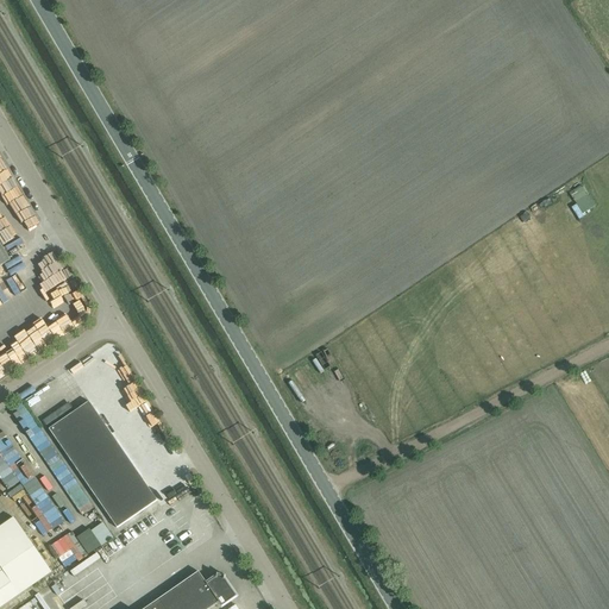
[(565,192),(571,199),(584,190),(578,183),(565,192)]
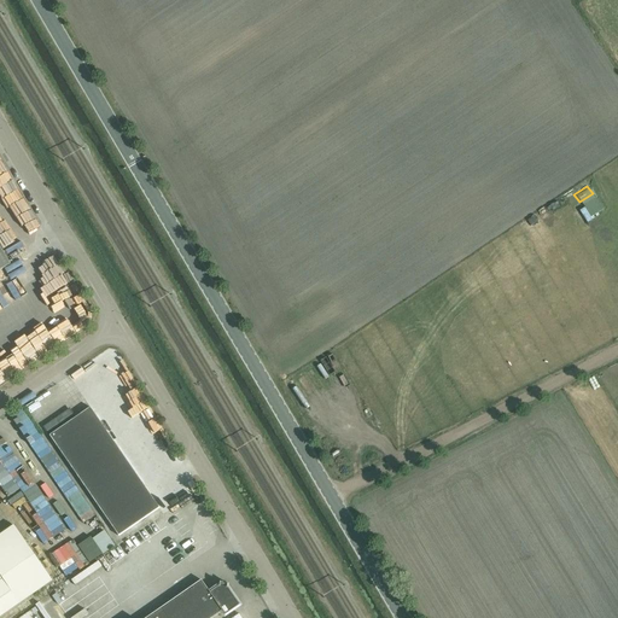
[(583,221),(588,219),(582,207),(576,210),(583,221)]
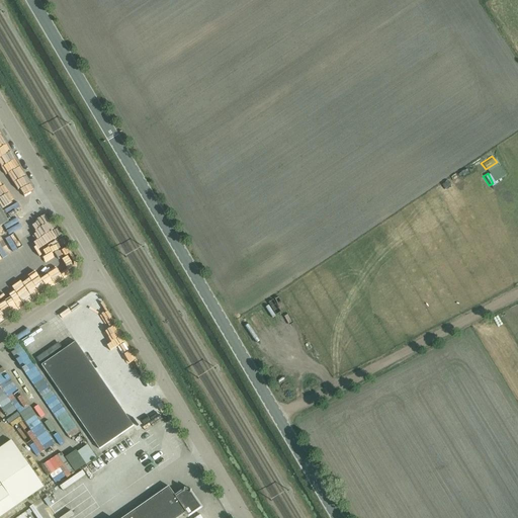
[(0,227),(8,222),(0,207),(0,227)]
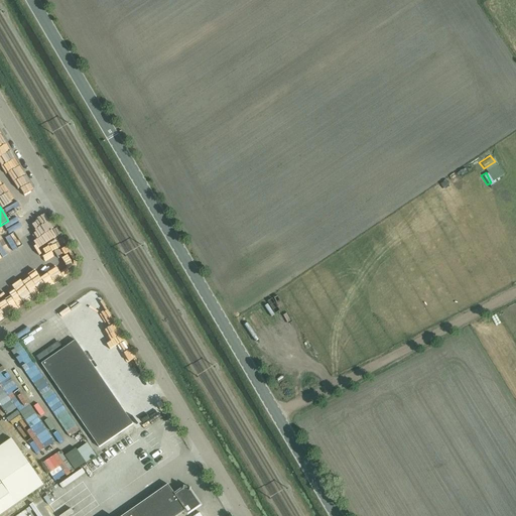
[(133,424),(76,341),(62,349),(58,343),(37,358),(99,448),(133,424)]
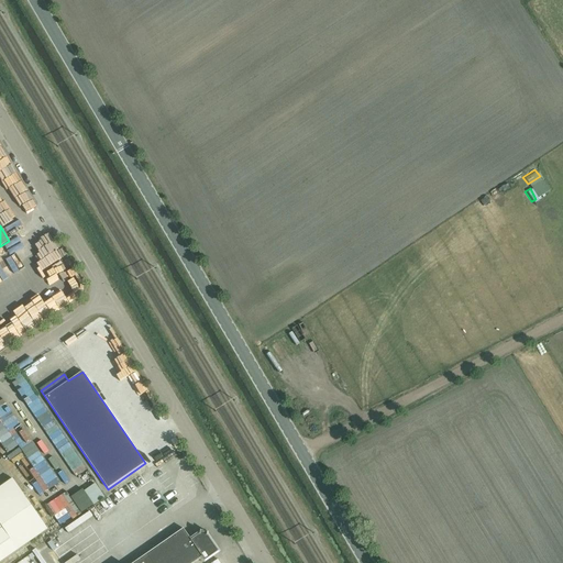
[(81,467),(48,419),(36,427),(69,475),(81,467)]
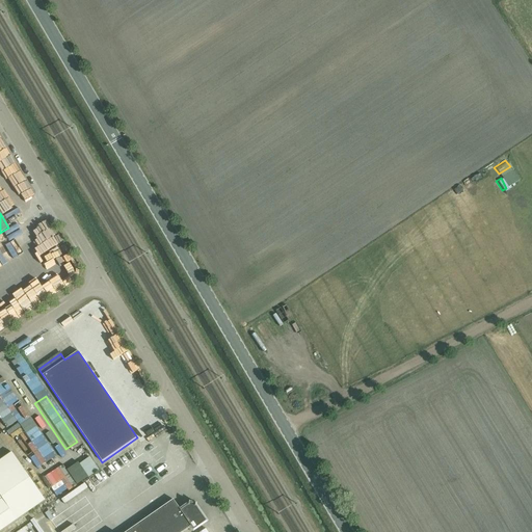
[(148,434),(160,424),(153,416),(140,425),(148,434)]
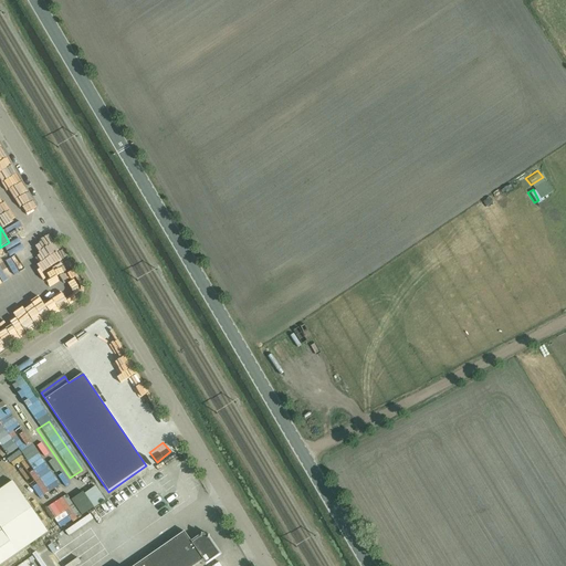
[(180,458),(167,467),(170,472),(184,463),(180,458)]
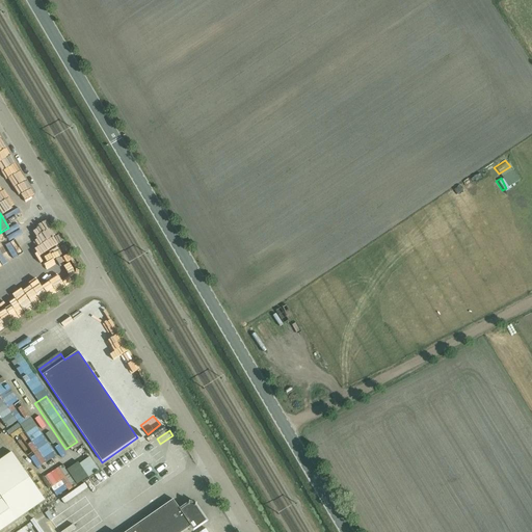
[(68,450),(72,455),(81,449),(77,444),(68,450)]
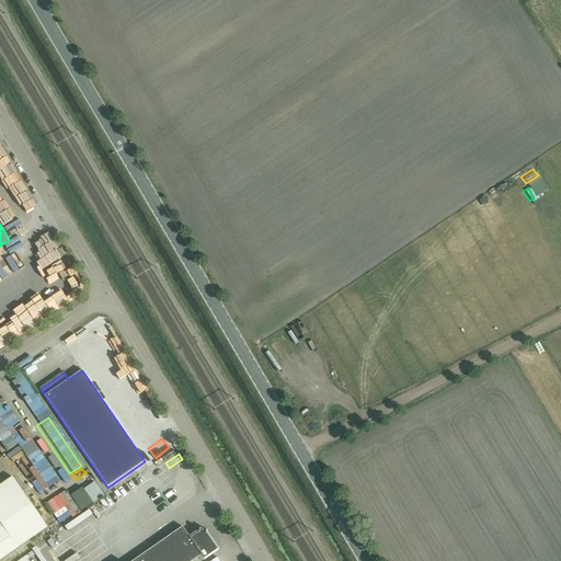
[(0,560),(47,528),(12,478),(0,487),(0,560)]
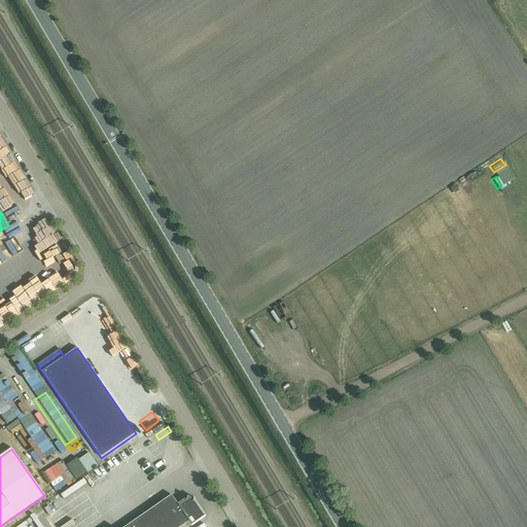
[(54,466),(59,463),(50,452),(46,455),(54,466)]
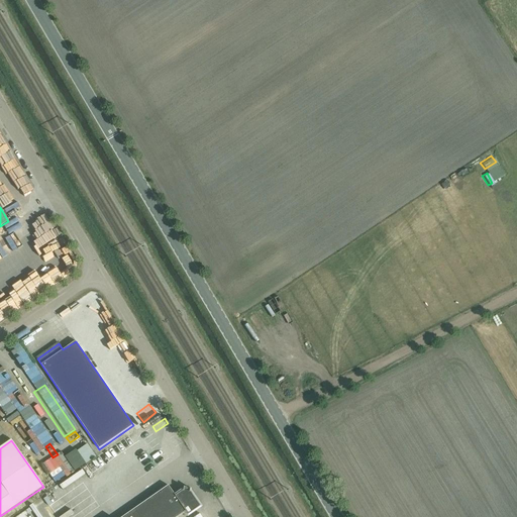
[(41,494),(55,516),(68,516),(72,515),(73,516),(109,495),(95,473),(107,466),(102,456),(41,494)]
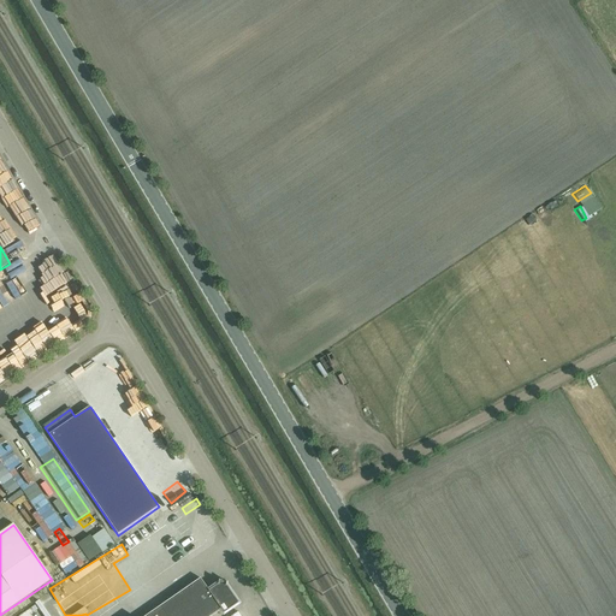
[(209,591),(201,579),(147,615),(212,615),(221,610),(225,614),(240,604),(227,586),(227,582),(219,581),(219,585),(209,591)]
